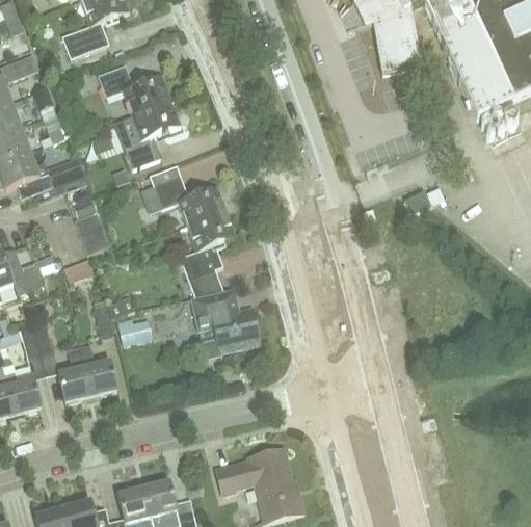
[(5,20),(19,15),(12,0),(0,5),(5,20)]
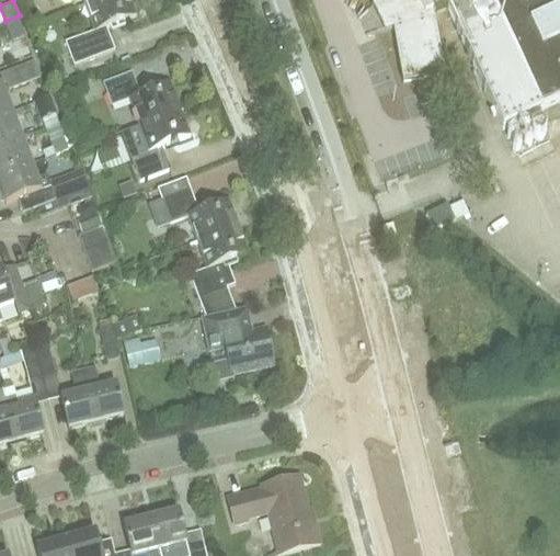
[(90,0),(84,2),(94,29),(67,38),(75,63),(114,48),(106,25),(136,15),(129,0),(90,0)]
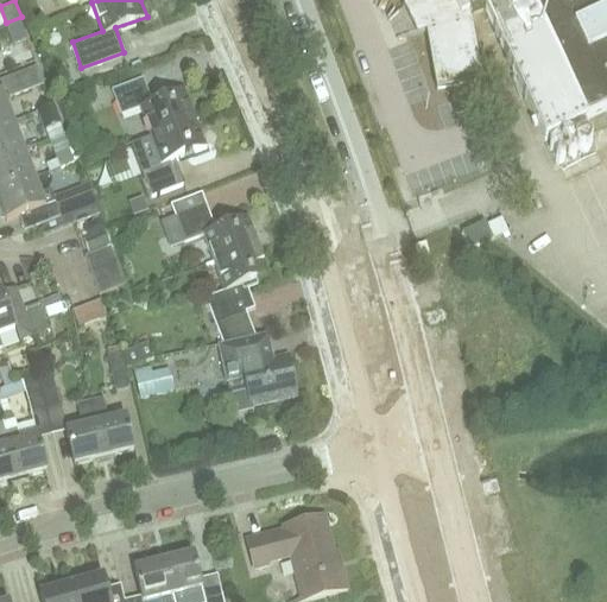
[(409,0),(404,4),(416,30),(425,27),(436,88),(481,80),(469,13),(497,0),(529,0),(535,12),(495,30),(545,137),(586,118),(606,107),(606,0),(409,0)]
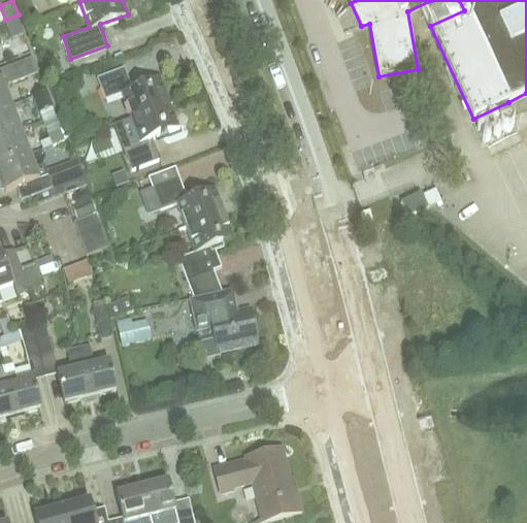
[(24,30),(19,14),(6,20),(11,34),(24,30)]
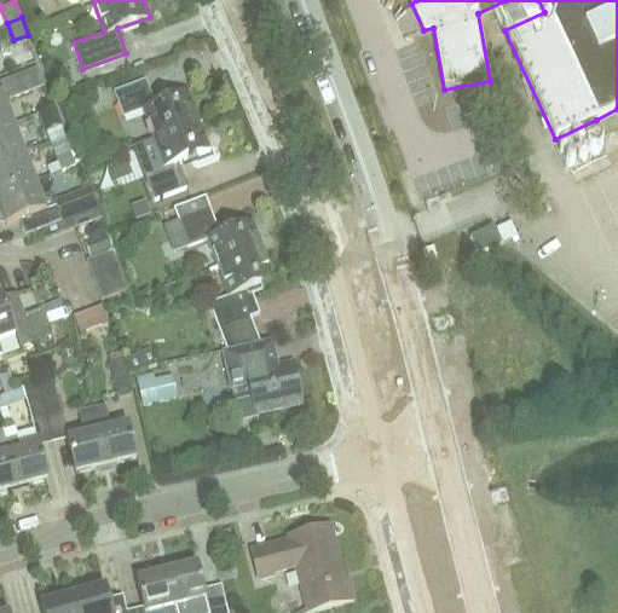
[(0,123),(12,120),(3,92),(10,90),(12,96),(46,82),(39,63),(0,77),(0,123)]
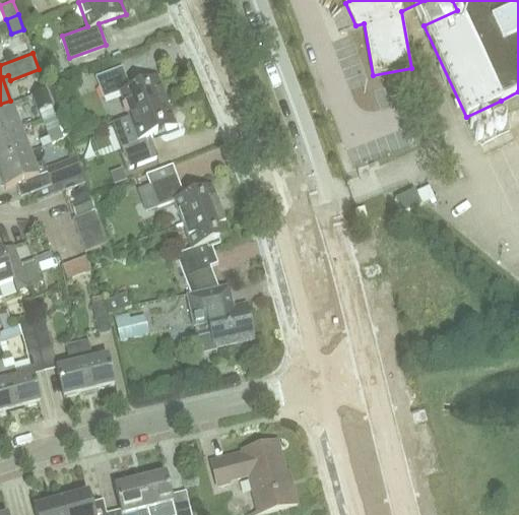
[(129,114),(168,100),(158,74),(130,85),(122,63),(96,73),(105,94),(120,89),(129,113),(129,114)]
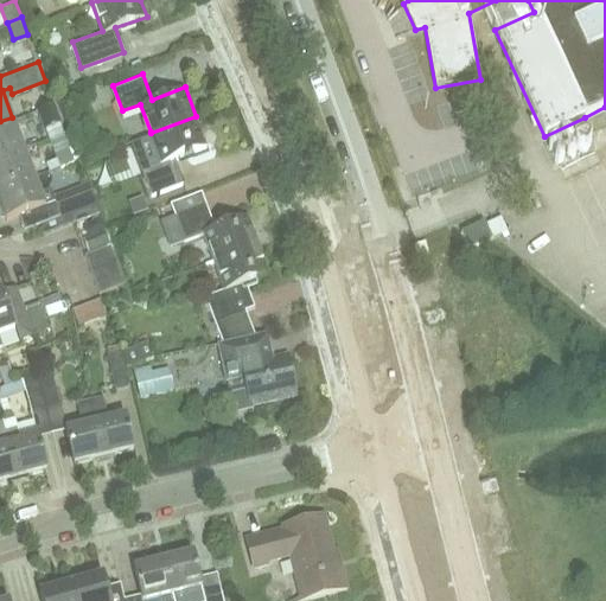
[(62,119),(55,100),(37,107),(44,126),(62,119)]
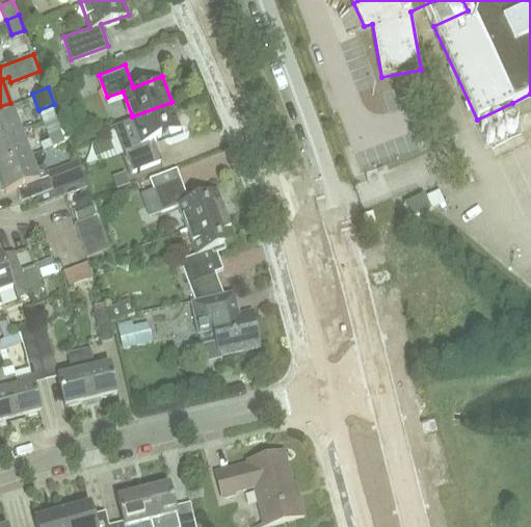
[(132,116),(132,115),(115,122),(133,168),(160,158),(152,137),(181,126),(171,102),(132,116)]
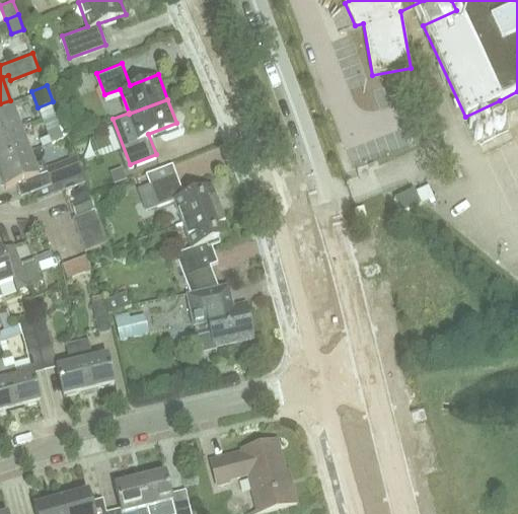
[(0,131),(19,124),(10,100),(0,103),(0,131)]
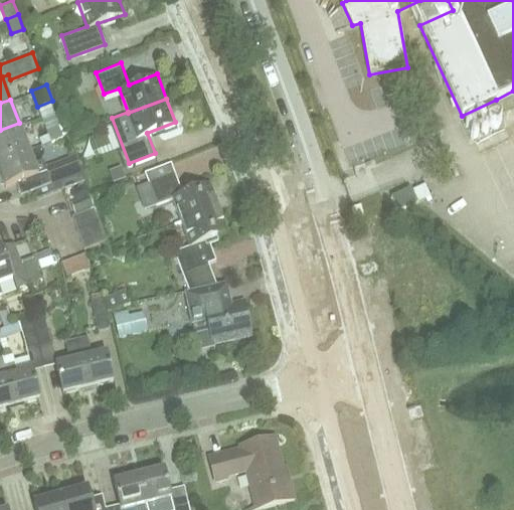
[(58,122),(47,126),(52,140),(63,135),(58,122)]
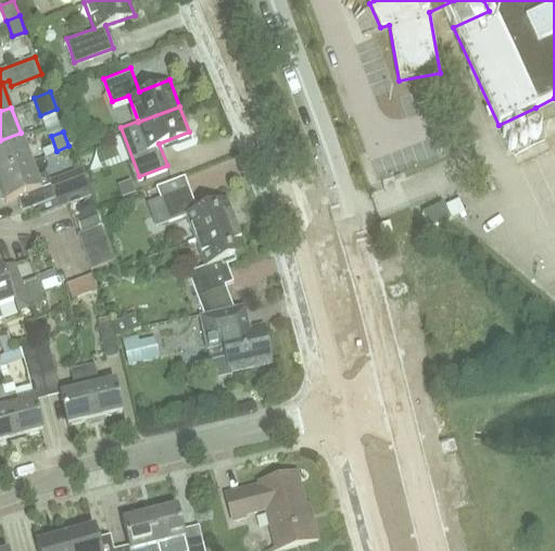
[(0,170),(30,159),(21,133),(0,140),(0,170)]
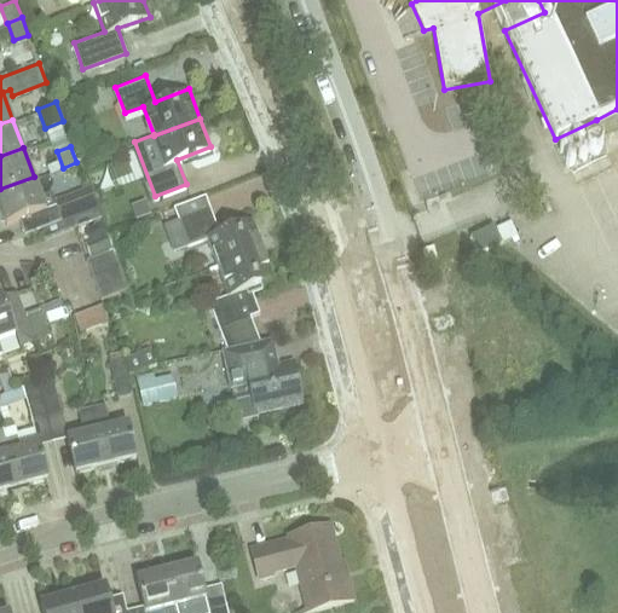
[(34,177),(0,189),(0,208),(1,208),(6,221),(56,202),(62,219),(99,204),(91,184),(56,197),(52,188),(40,192),(34,177)]
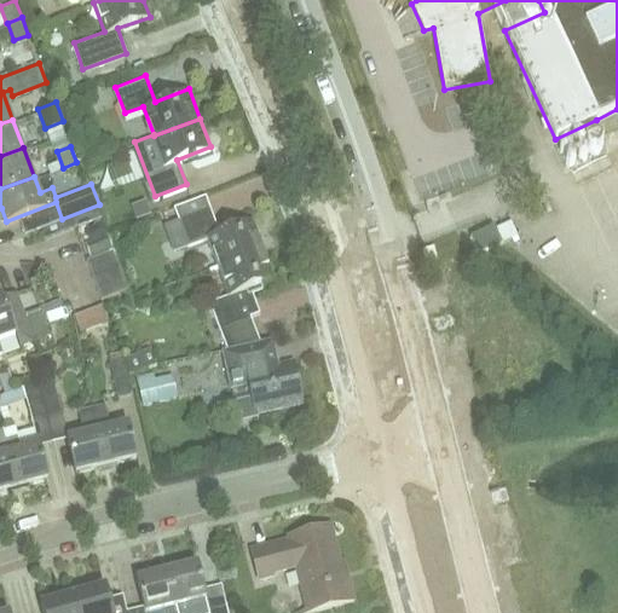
[(150,210),(145,198),(133,203),(138,215),(150,210)]
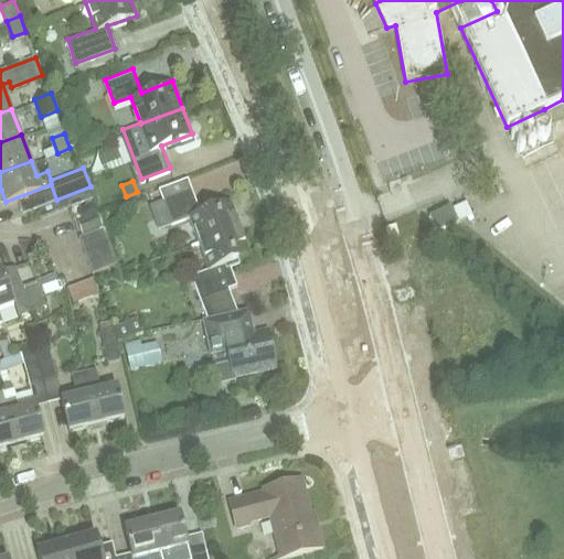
[(199,240),(241,224),(232,199),(202,208),(194,186),(162,197),(171,221),(189,214),(199,240)]
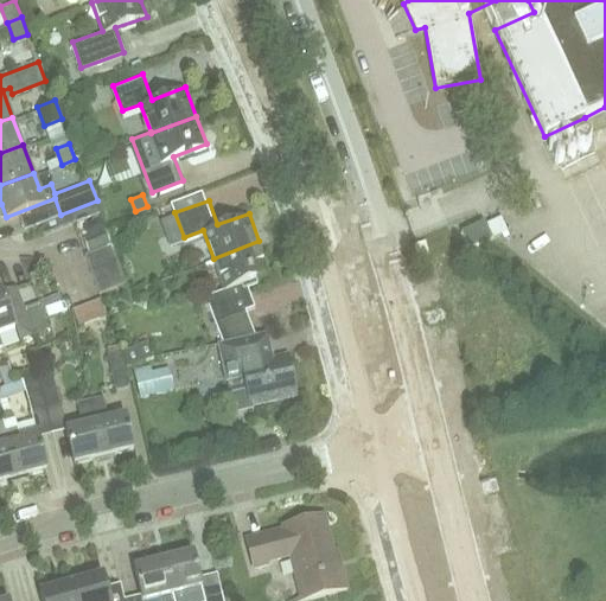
[(508,213),(493,219),(499,235),(515,230),(508,213)]
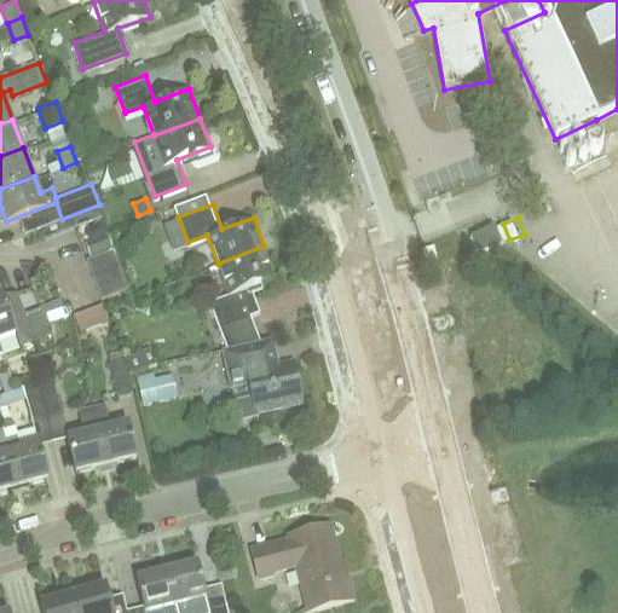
[(495,221),(471,233),(479,250),(502,240),(495,221)]
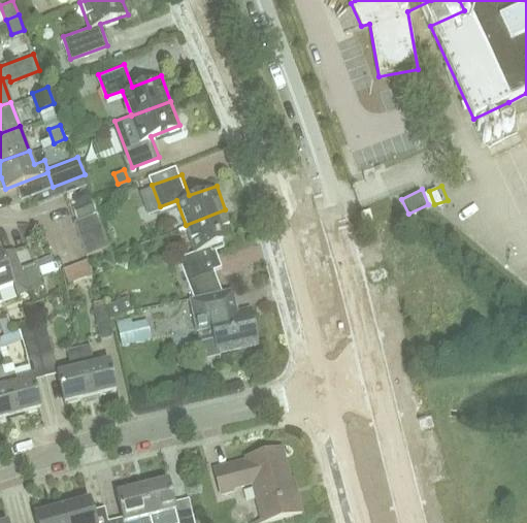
[(225,209),(186,225),(195,249),(177,255),(193,296),(222,290),(213,266),(222,263),(217,252),(213,253),(210,243),(234,234),(225,209)]
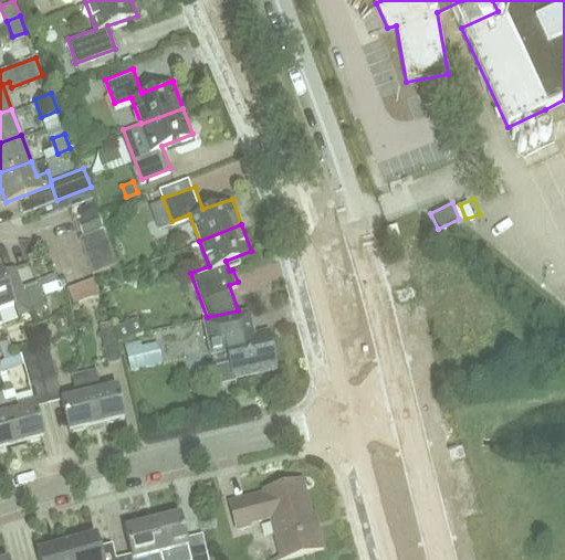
[(83,250),(108,241),(103,225),(77,235),(83,250)]
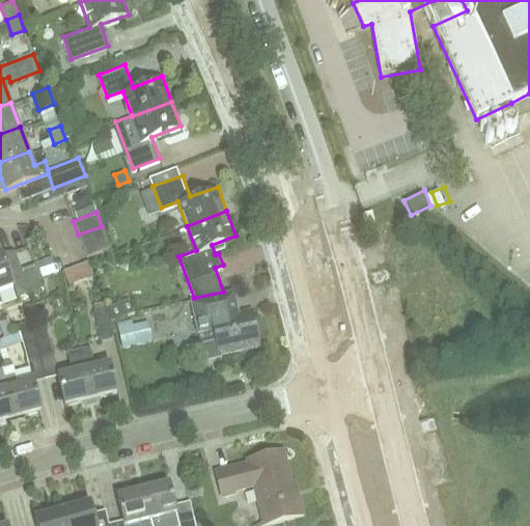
[(82,245),(106,237),(102,226),(78,234),(82,245)]
